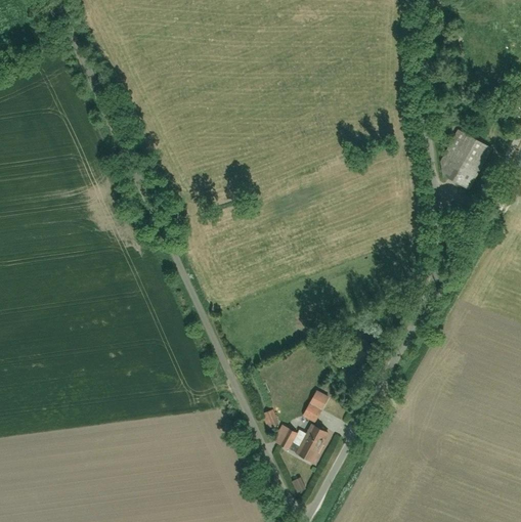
[(437,165),(468,183),(490,145),(460,128),(437,165)]
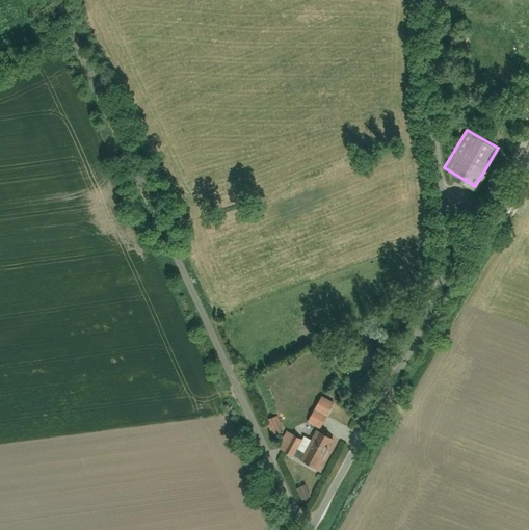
[(320,399),(308,423),(319,429),(332,405),(320,399)]
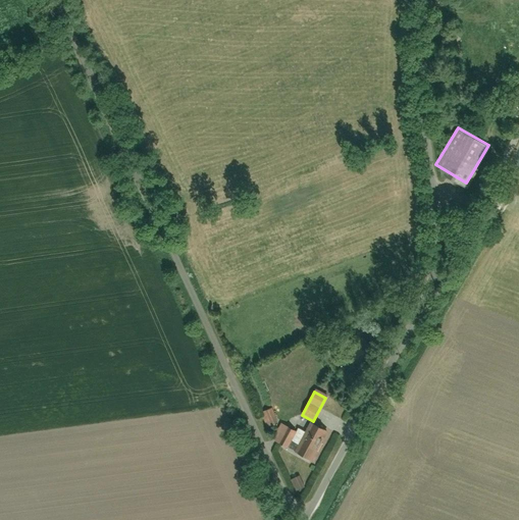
[(258,412),(265,427),(276,421),(269,406),(258,412)]
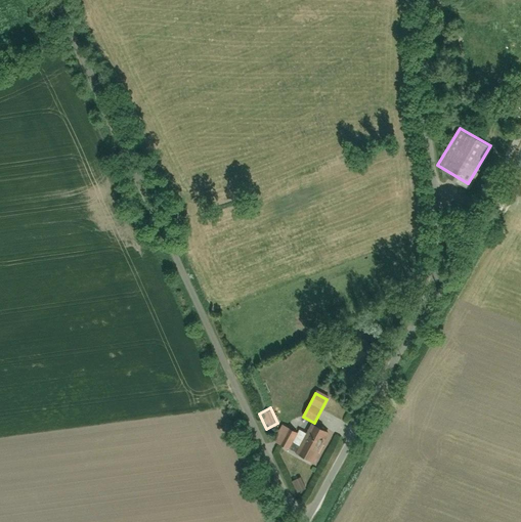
[(273,441),(310,462),(327,432),(311,423),(304,436),(283,425),(273,441)]
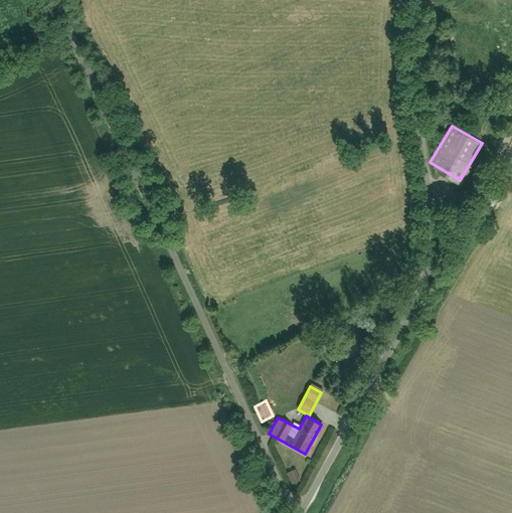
[(295,469),(286,473),(291,483),(300,479),(295,469)]
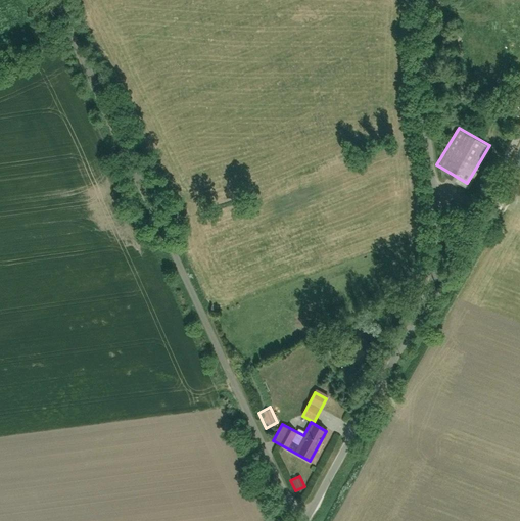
All buildings are outlined.
